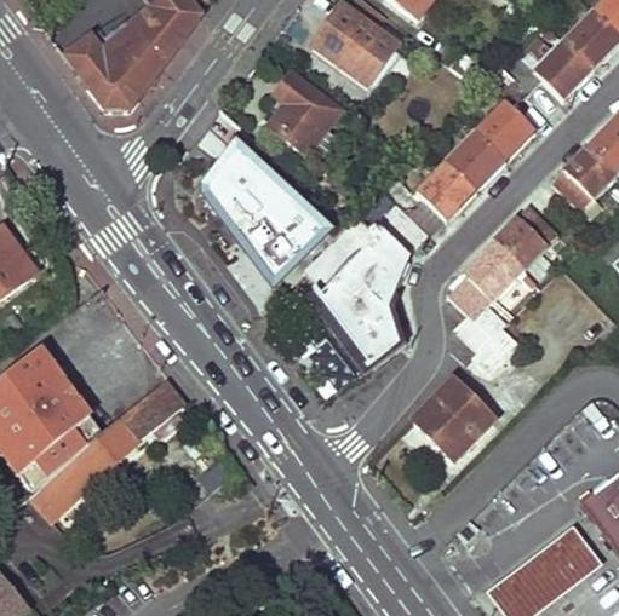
[(204,3),(201,0),(144,0),(154,11),(127,32),(131,34),(107,52),(95,38),(68,58),(73,63),(82,78),(80,79),(104,110),(132,110),(143,96),(141,93),(201,18),(198,13),(204,3)]
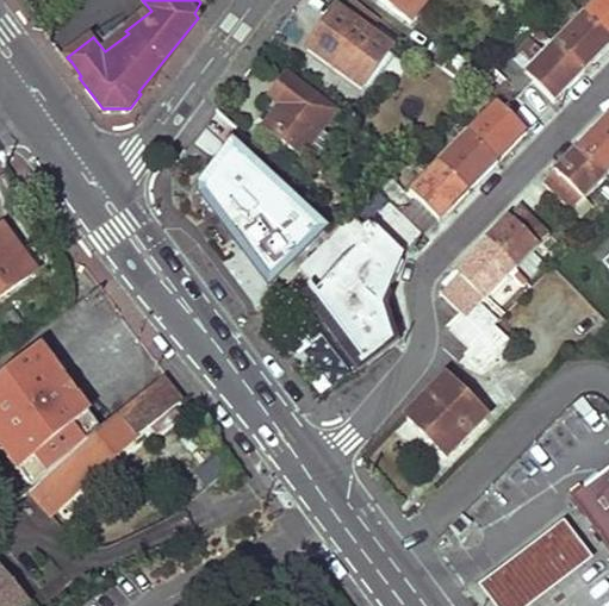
[(592,0),(524,70),(507,54),(485,74),(479,81),(496,99),(408,188),(391,172),(334,229),(298,263),(316,286),(310,291),(361,363),(391,341),(381,304),(404,255),(401,250),(436,216),(440,219),(527,130),(503,106),(519,92),(521,94),(535,81),(555,101),(608,45),(608,0),(592,0)]
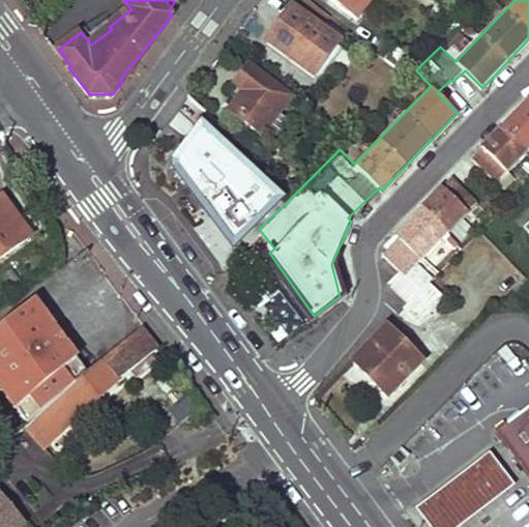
[(336,0),(352,10),(359,0),(336,0)]
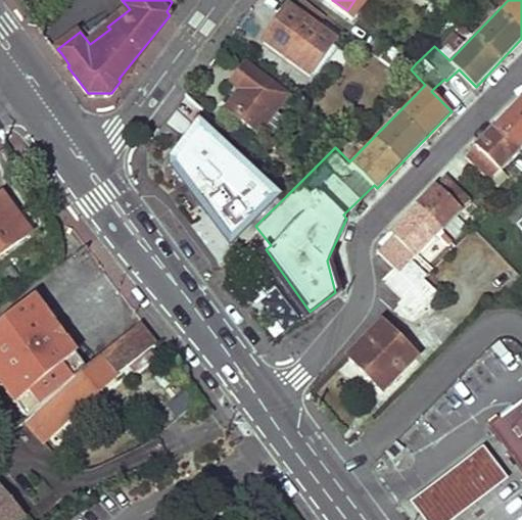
[(337,41),(289,6),(265,39),(312,74),(337,41)]
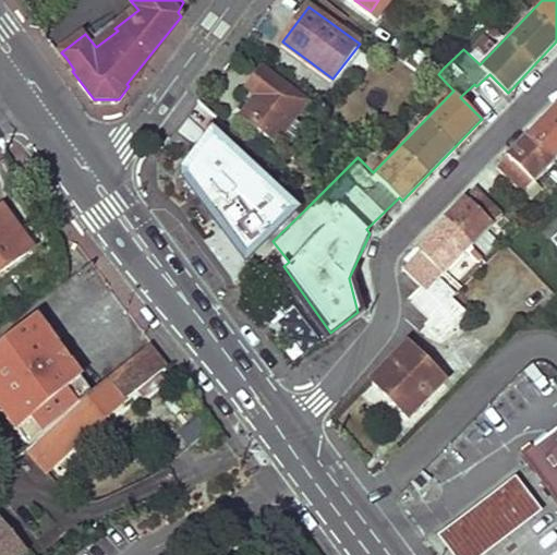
[(444,68),(414,45),(403,58),(432,81),(438,74),(444,68)]
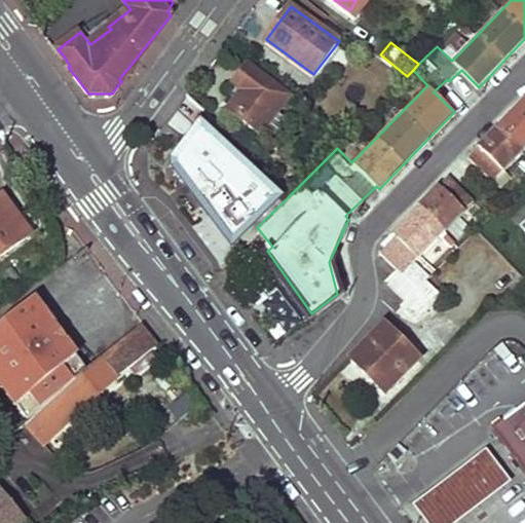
[(287,98),(247,66),(234,83),(242,89),(227,110),(265,140),(280,119),(273,114),(287,98)]
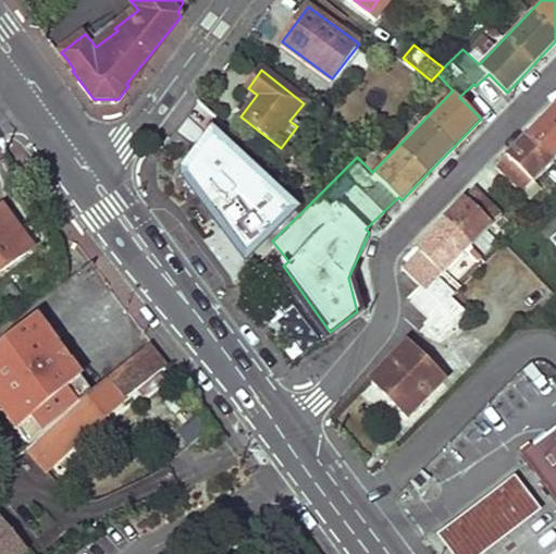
[(555,105),(554,103),(496,164),(521,189),(523,187),(530,195),(540,186),(533,180),(555,156),(555,105)]
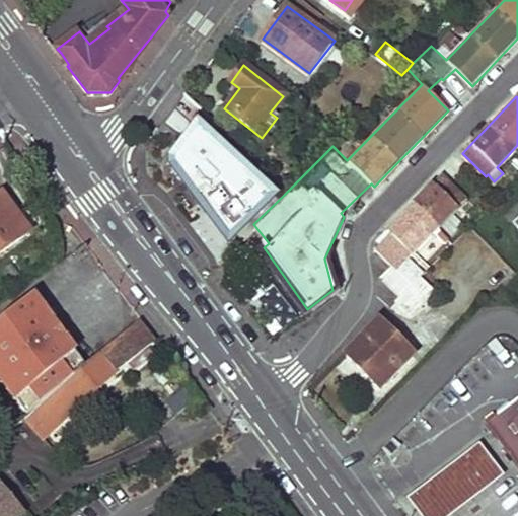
[(232,243),(285,194),(201,118),(171,154),(172,163),(232,243)]
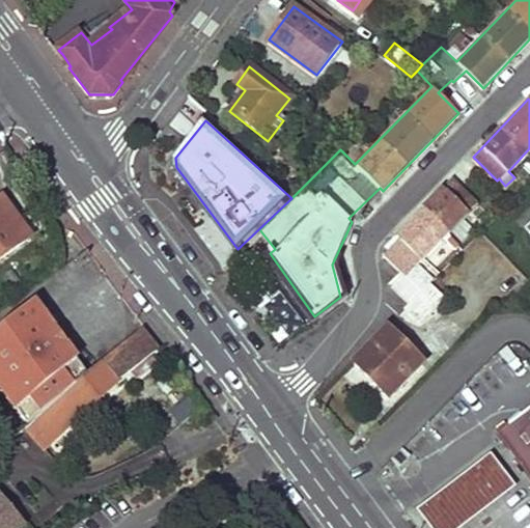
[(388,243),(421,277),(429,269),(420,260),(451,230),(462,241),(475,228),(464,217),(478,203),(453,177),(388,243)]
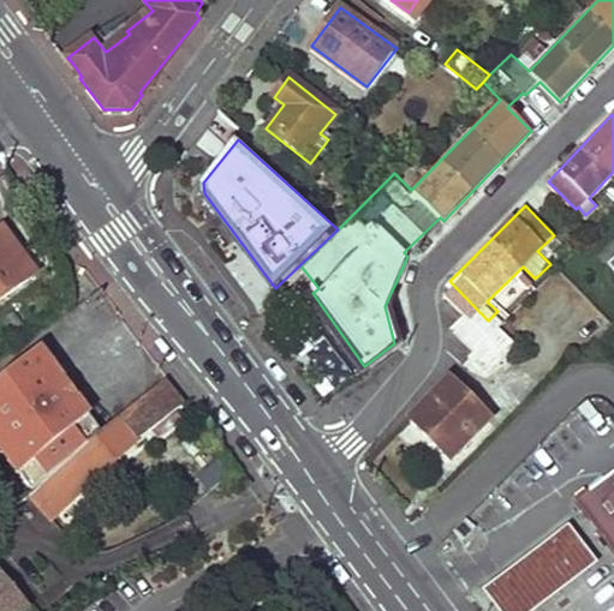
[(0,301),(36,275),(1,229),(0,231),(0,301)]
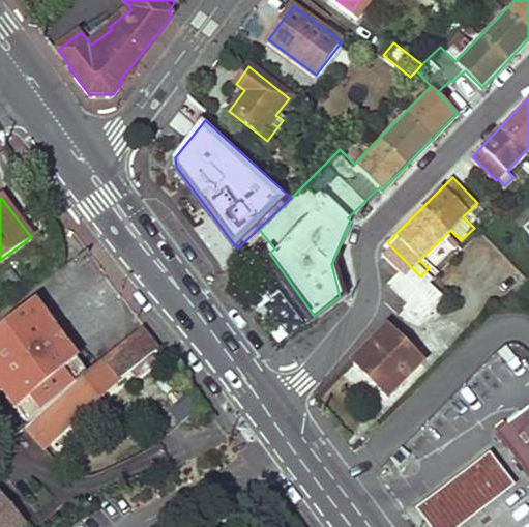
[(408,302),(422,288),(404,271),(390,284),(408,302)]
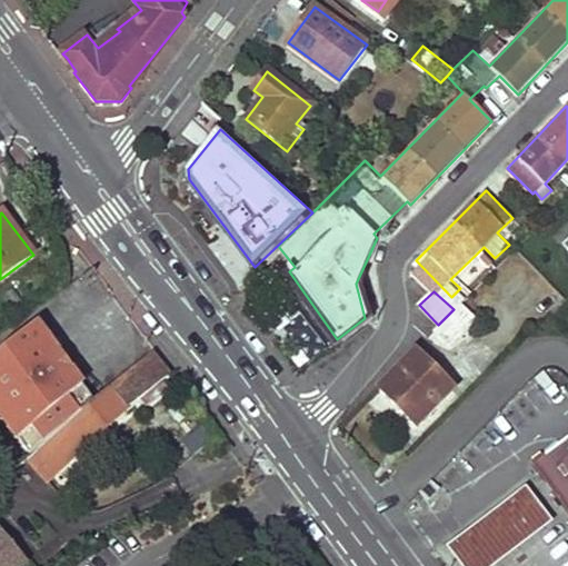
[(476,319),(460,303),(454,309),(438,325),(435,329),(450,346),(476,319)]
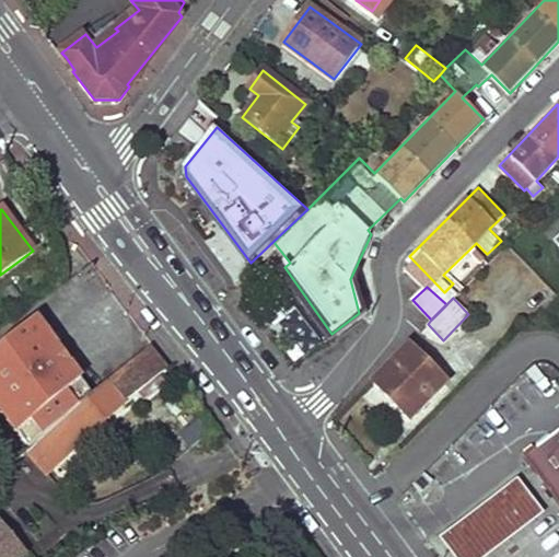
[(89,391),(34,317),(0,345),(0,409),(26,444),(89,391)]
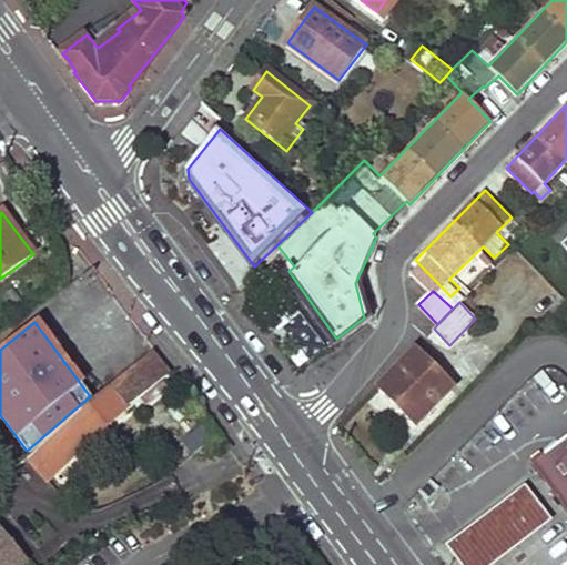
[(151,350),(90,396),(27,451),(23,454),(40,471),(137,395),(142,403),(165,384),(160,377),(168,371),(151,350)]
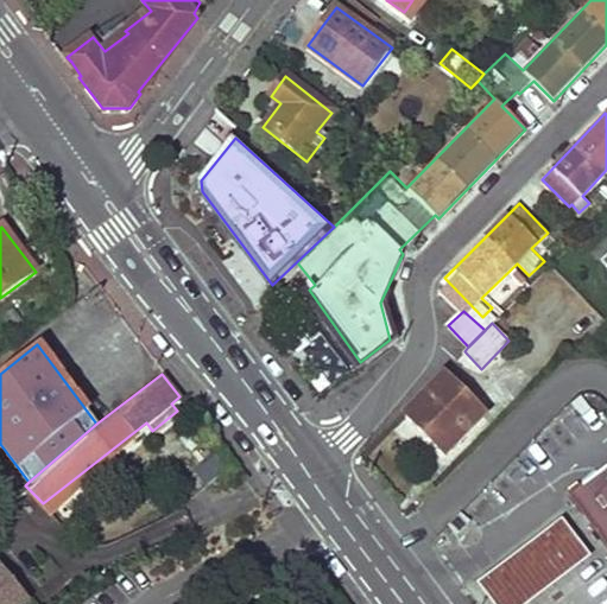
[(485,413),(446,374),(406,414),(447,452),(485,413)]
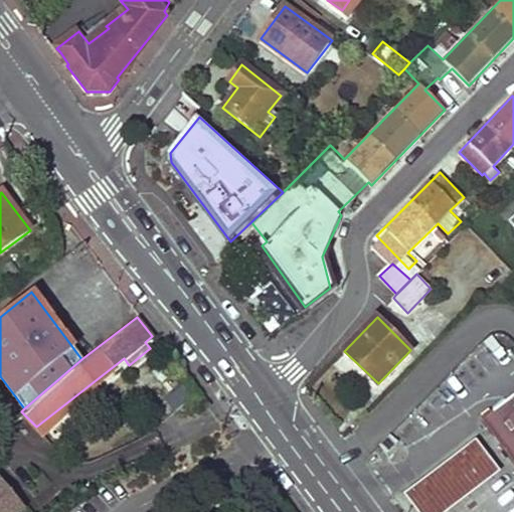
[(182,381),(167,399),(180,410),(195,393),(182,381)]
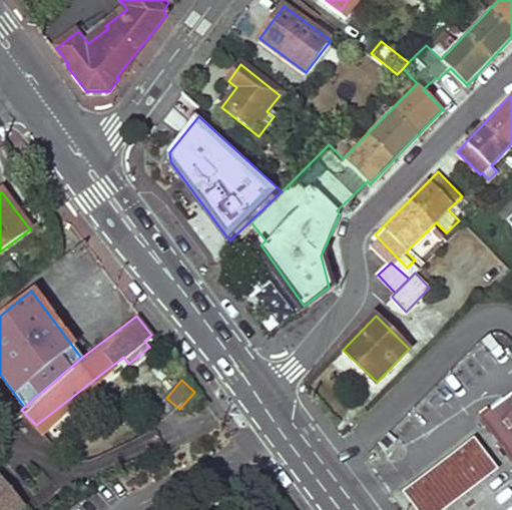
[(511,393),(478,421),(511,465),(511,393)]
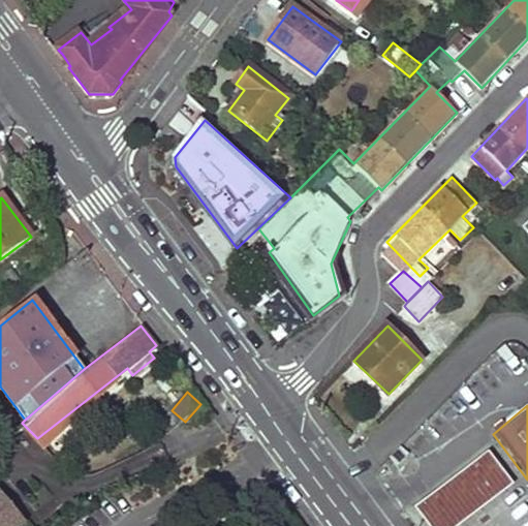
[(459,525),(511,486),(488,452),(414,507),(428,525),(459,525)]
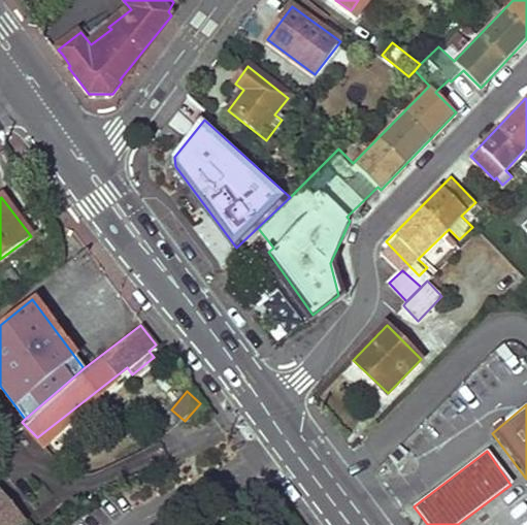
[(0,524),(21,524),(24,523),(0,496),(0,524)]
